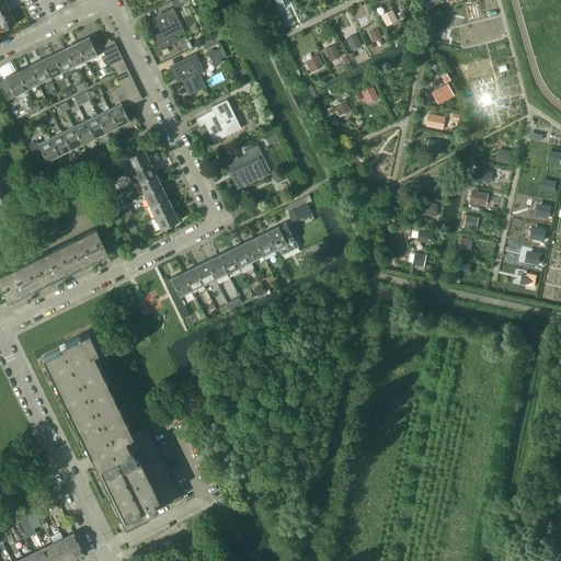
[(3,0),(2,0),(0,1),(0,15),(9,11),(3,0)]
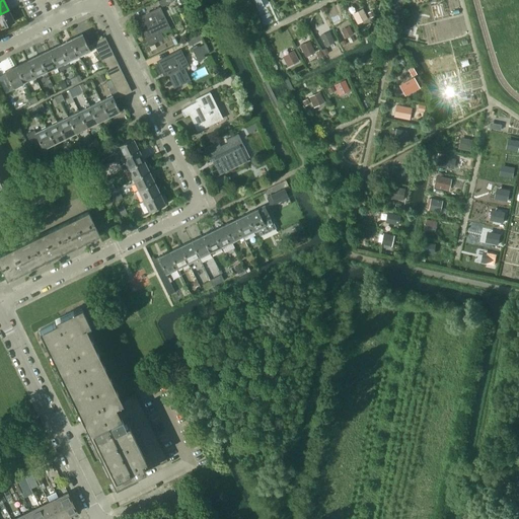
[(168,27),(159,8),(136,19),(146,40),(146,39),(159,32),(168,27)]
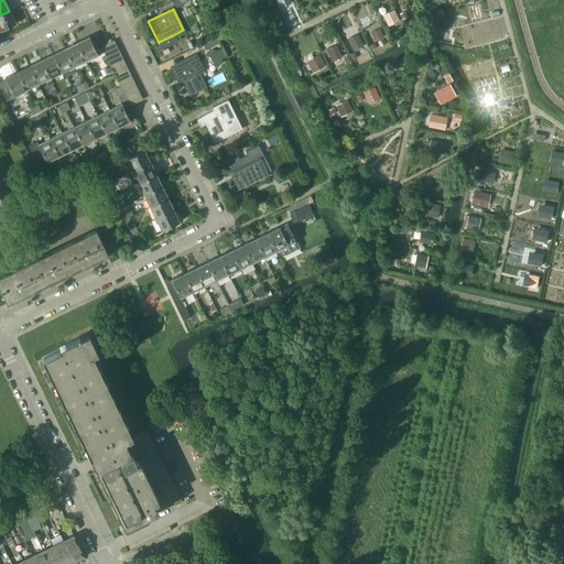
[(399,21),(393,10),(382,15),(388,26),(399,21)]
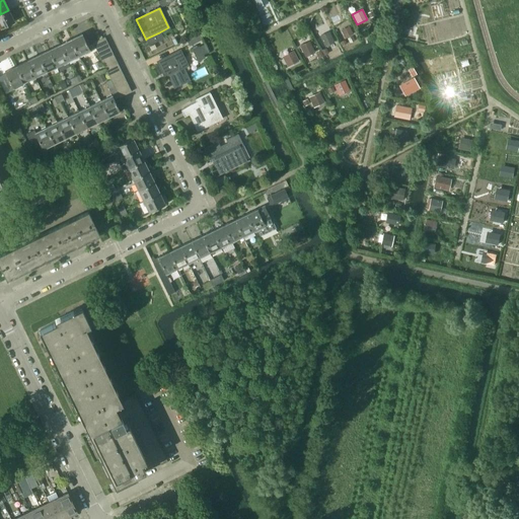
[(8,10),(0,14),(0,28),(14,22),(8,10)]
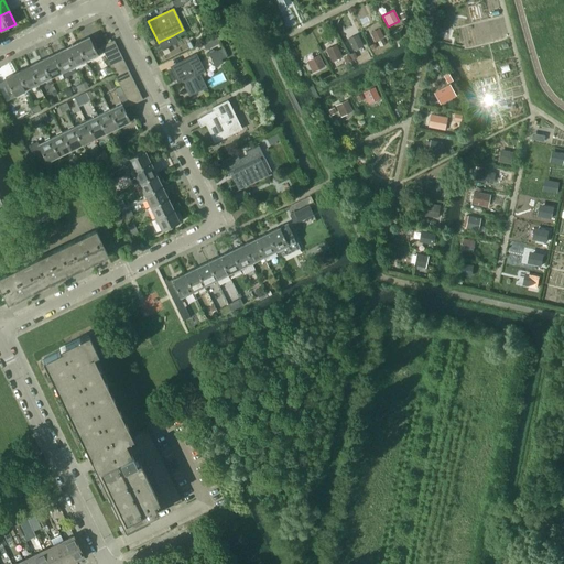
[(383,38),(379,29),(370,33),(375,41),(383,38)]
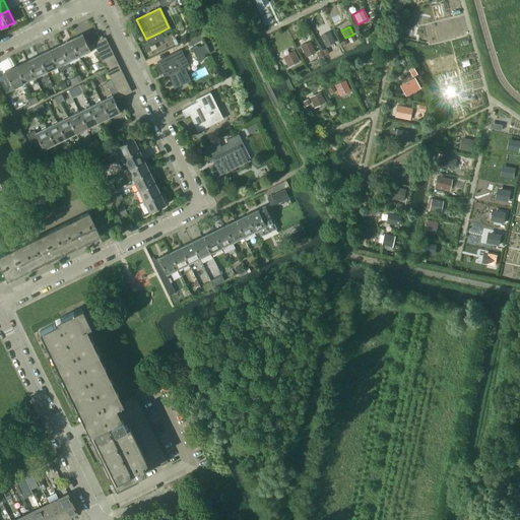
[(334,43),(329,31),(320,36),(325,47),(334,43)]
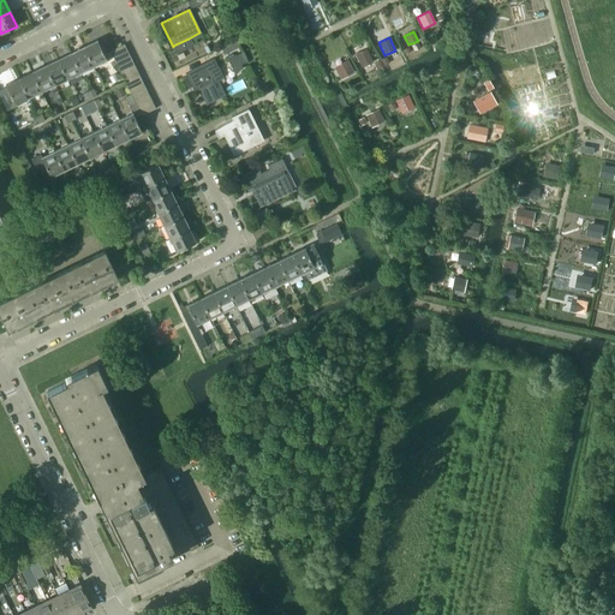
[(192,47),(189,39),(173,46),(177,54),(192,47)]
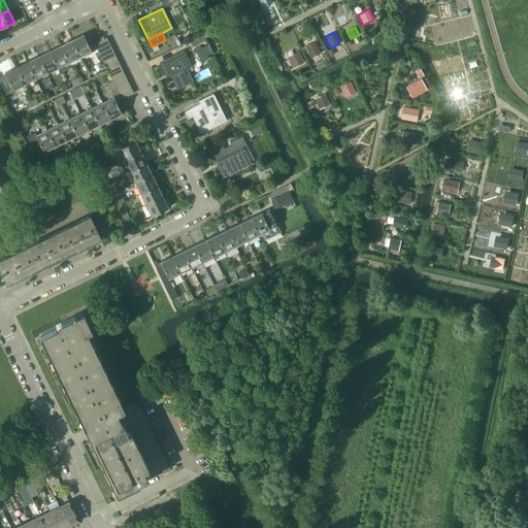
[(201,34),(191,41),(194,46),(205,39),(201,34)]
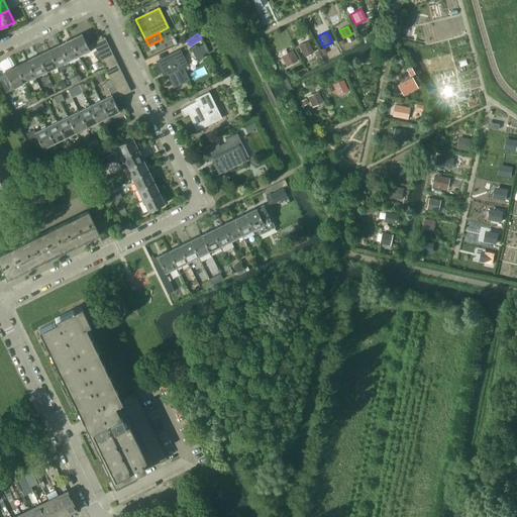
[(81,34),(70,39),(78,56),(94,47),(93,43),(87,46),(81,34)]
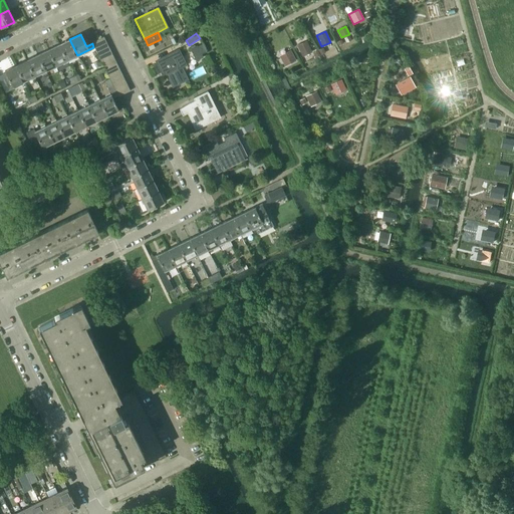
[(103,36),(98,39),(91,42),(92,43),(93,47),(94,48),(106,42),(103,36)]
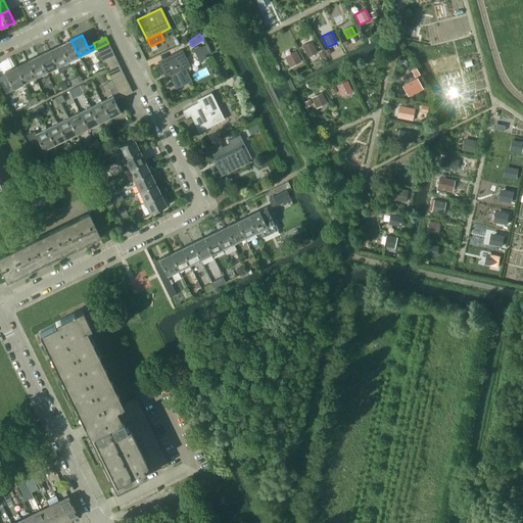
[(70,40),(60,45),(67,61),(79,56),(70,40)]
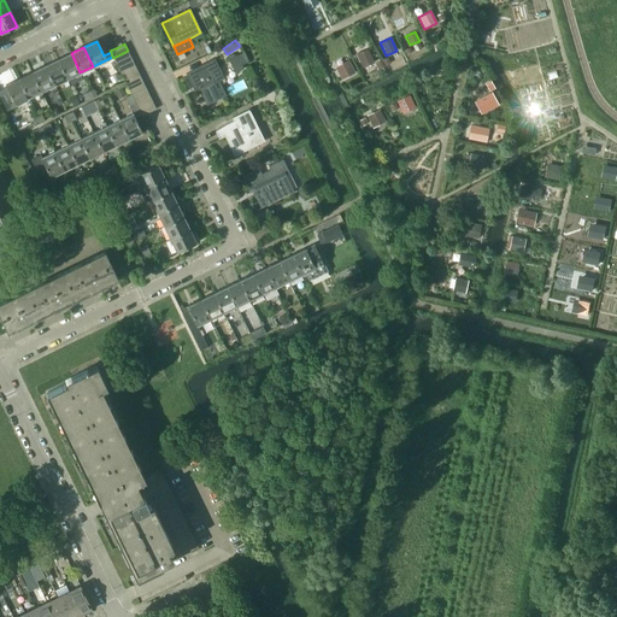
[(374,63),(366,50),(356,54),(363,68),(374,63)]
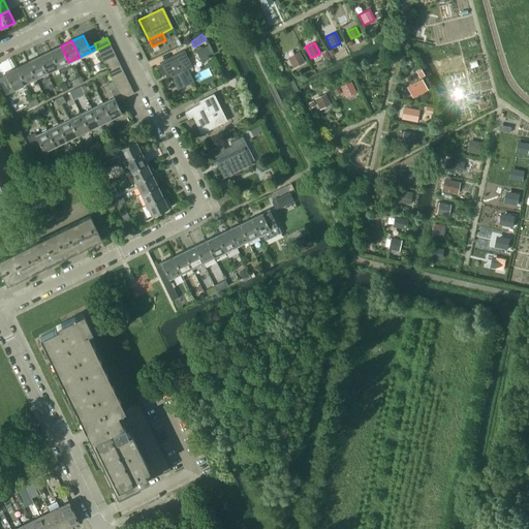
[(110,43),(97,50),(99,55),(112,50),(110,43)]
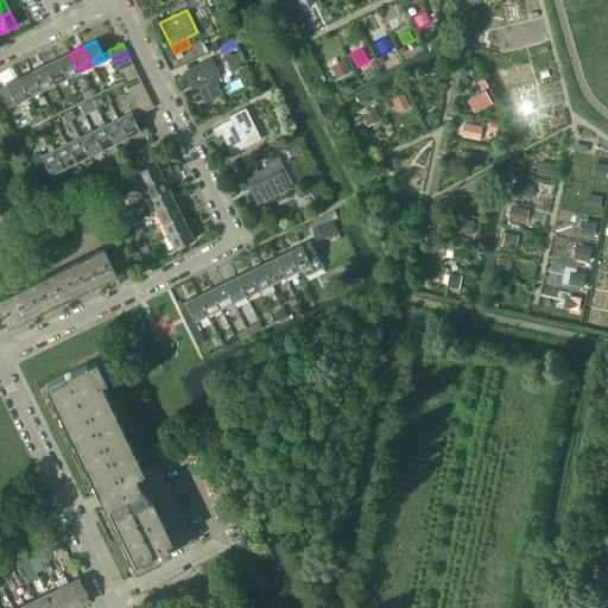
[(70,52),(57,58),(67,77),(78,71),(70,52)]
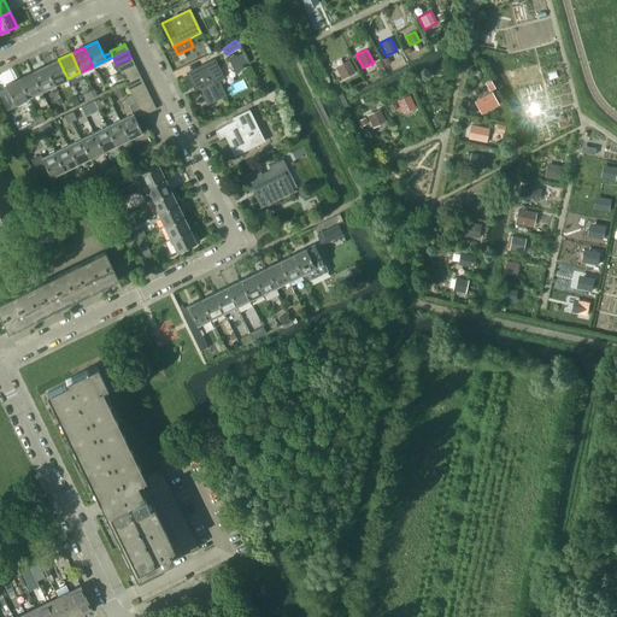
[(228,59),(235,74),(242,69),(236,54),(228,59)]
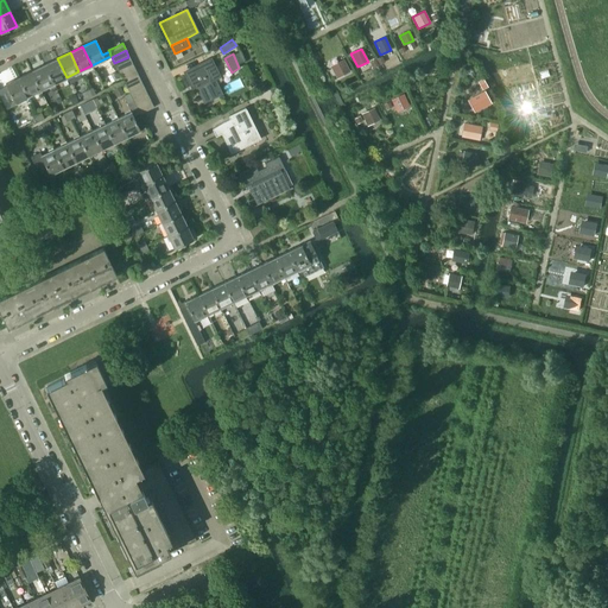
[(128,57),(114,63),(118,70),(132,63),(128,57)]
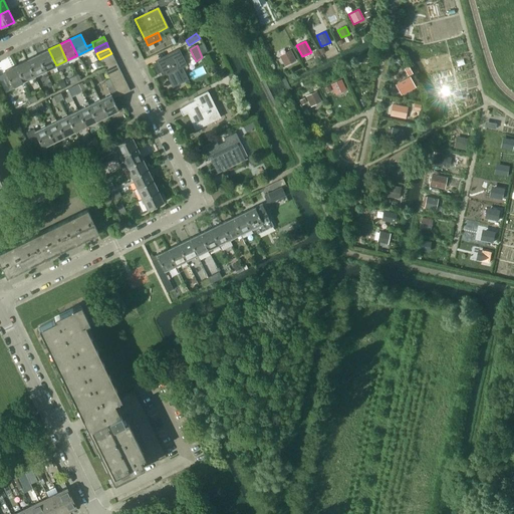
[(48,49),(37,55),(45,71),(56,65),(48,49)]
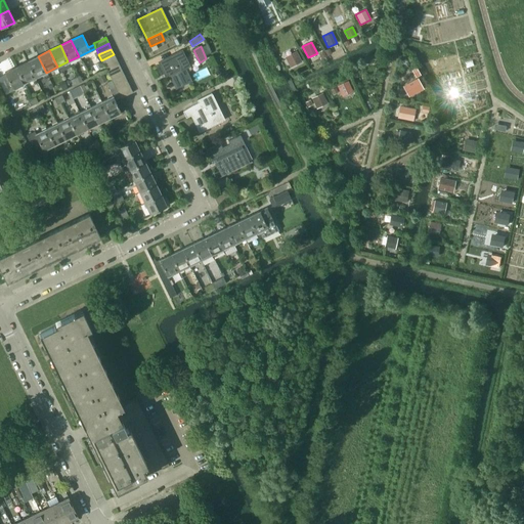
[(290,68),(301,61),(296,51),(285,57),(290,68)]
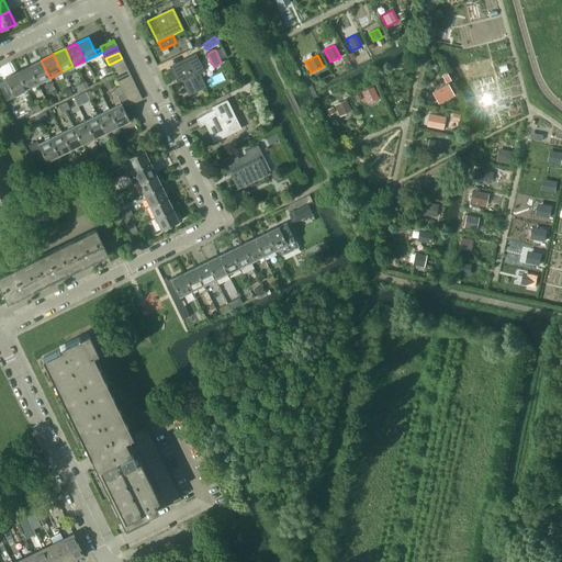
[(189,57),(169,67),(176,79),(182,77),(183,80),(181,80),(188,94),(200,89),(193,76),(198,74),(189,57)]
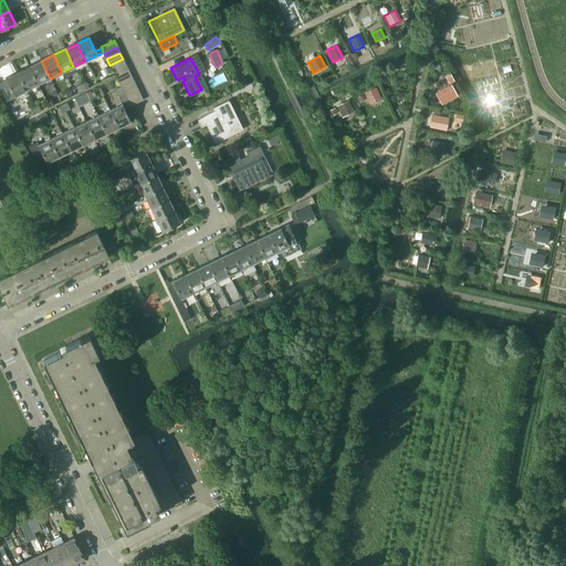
[(123,59),(109,65),(113,71),(125,65),(123,59)]
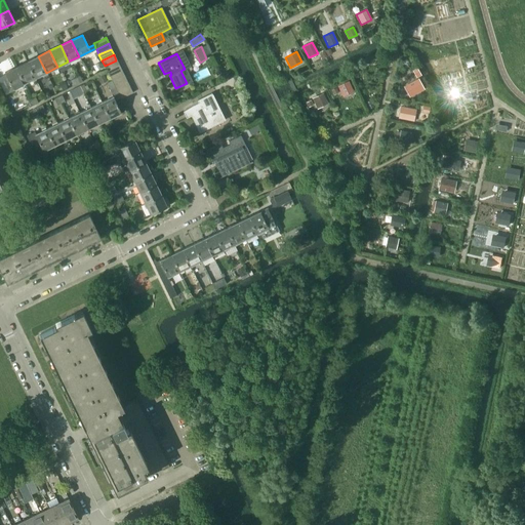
[(38,56),(27,62),(35,78),(46,73),(38,56)]
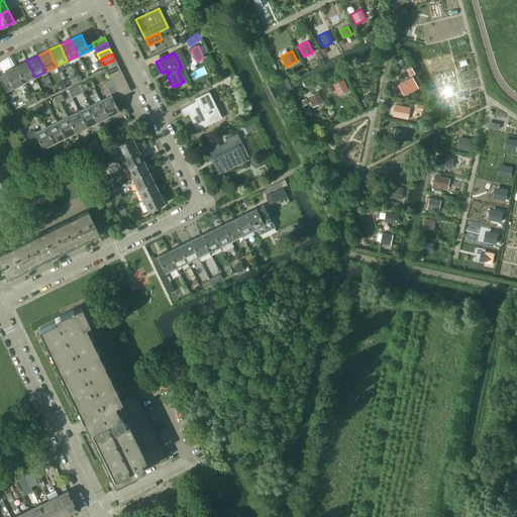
[(114,60),(103,65),(105,71),(117,65),(114,60)]
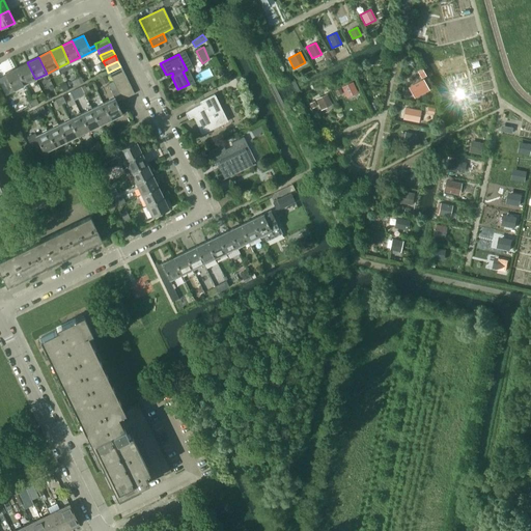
[(27,62),(16,67),(24,84),(35,79),(27,62)]
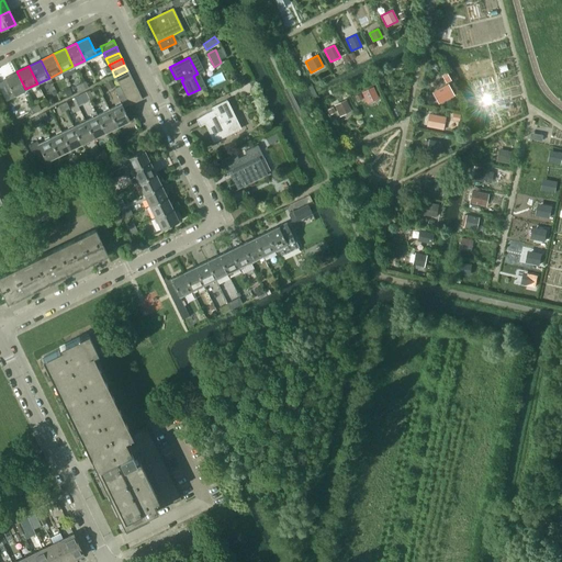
[(127,70),(114,77),(117,82),(131,76),(127,70)]
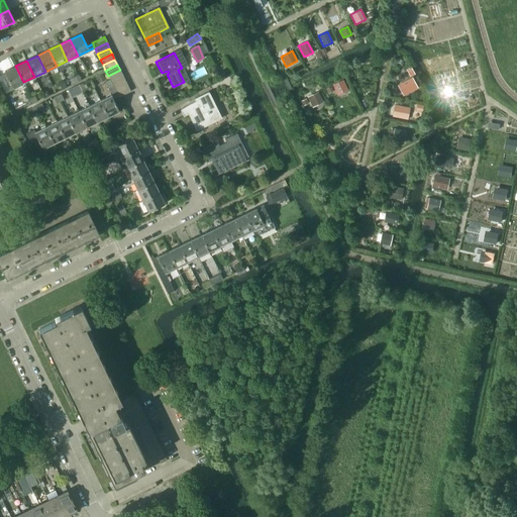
[(15,66),(4,72),(12,88),(23,82),(15,66)]
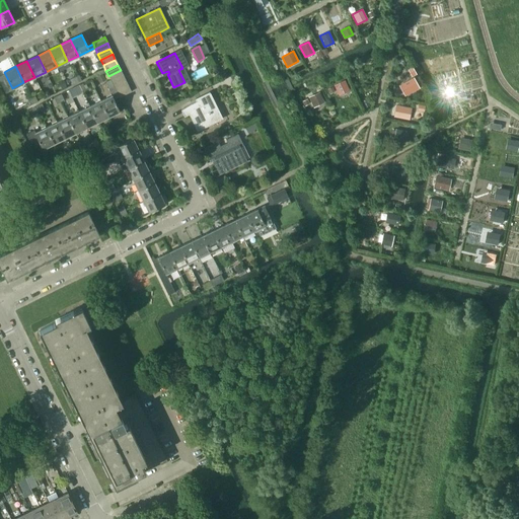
[(112,82),(123,76),(121,70),(108,76),(110,80),(112,82)]
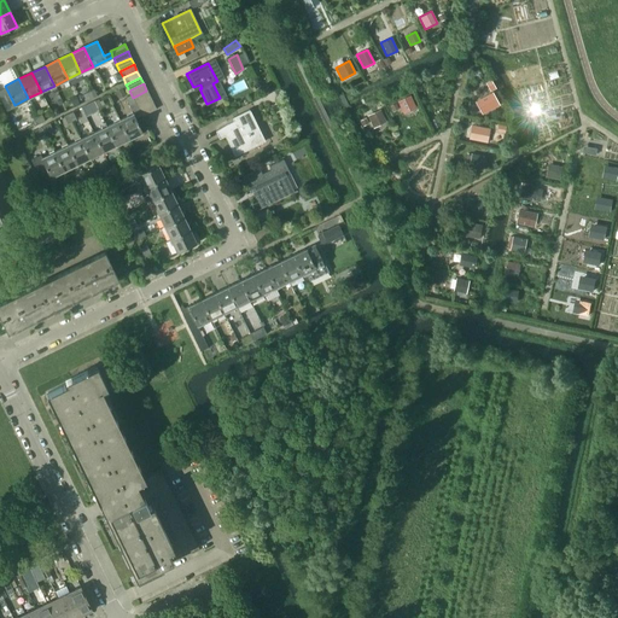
[(146,91),(133,98),(135,104),(150,97),(146,91)]
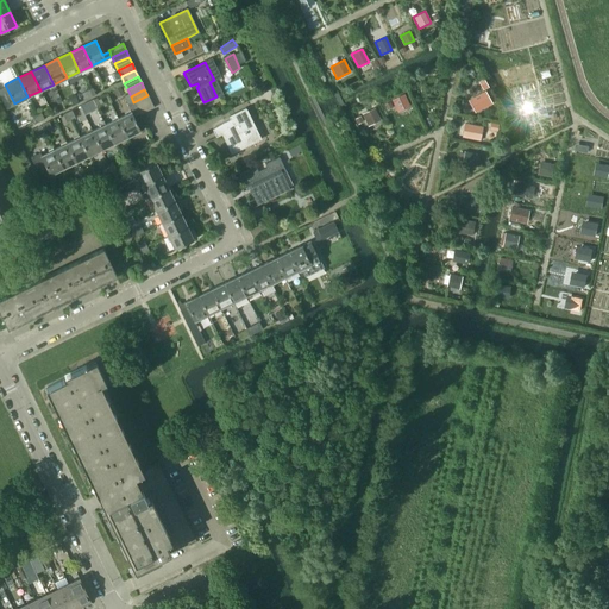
[(92,96),(88,90),(82,93),(85,100),(92,96)]
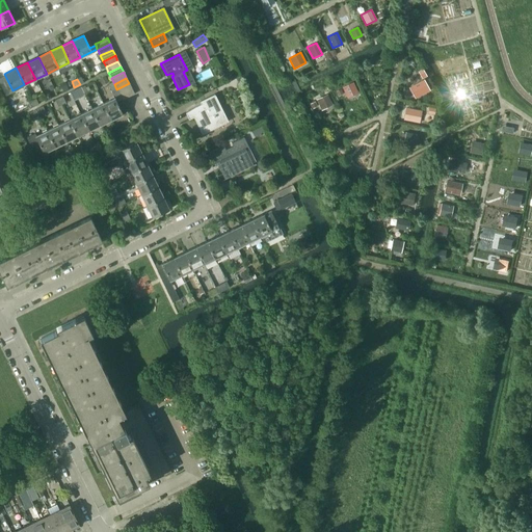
[(423,81),(409,88),(416,98),(428,91),(423,81)]
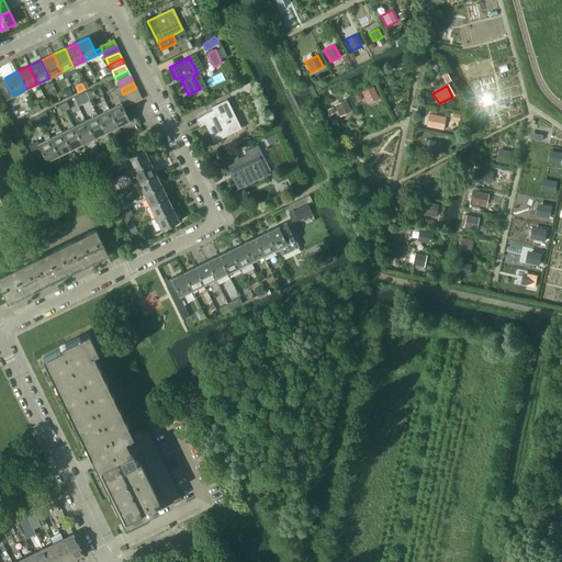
[(123,94),(121,89),(120,87),(114,90),(117,97),(123,94)]
